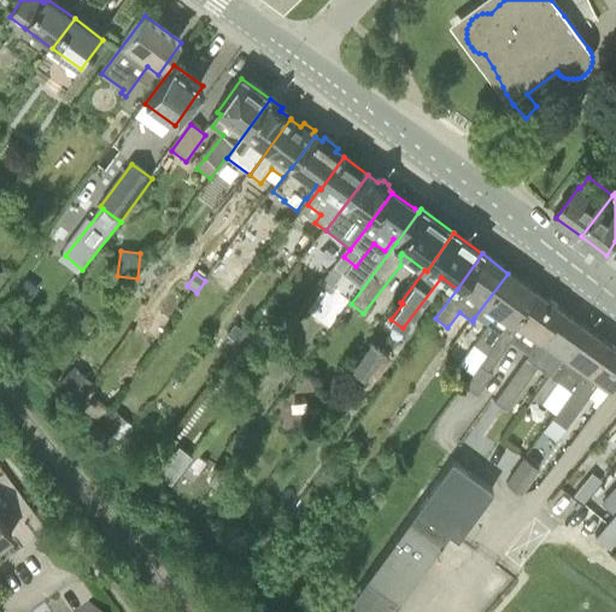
[(473,376),(533,293),(508,274),(474,318),(487,329),(470,352),(461,345),(451,359),(461,366),(459,368),(473,376)]
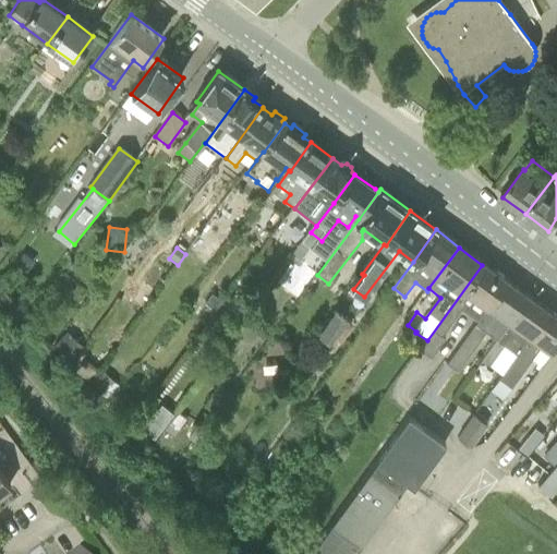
[(487,310),(507,285),(482,265),(427,340),(419,352),(431,361),(445,341),(442,338),(461,312),(476,324),(487,310)]
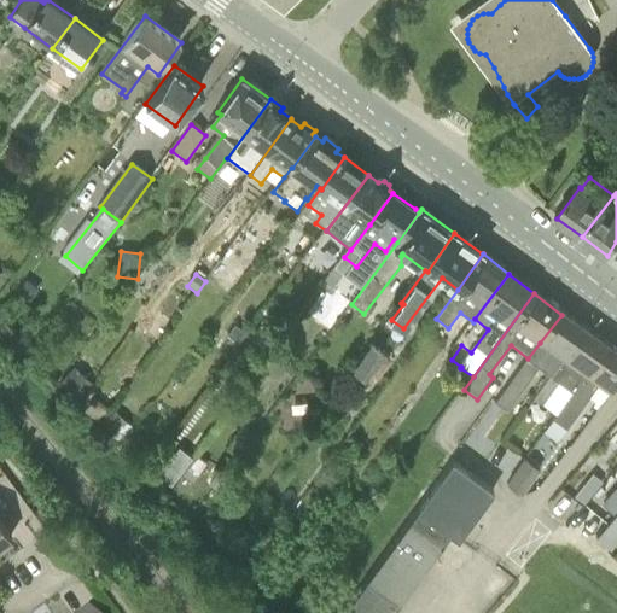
[(562,315),(540,343),(564,361),(583,331),(562,315)]
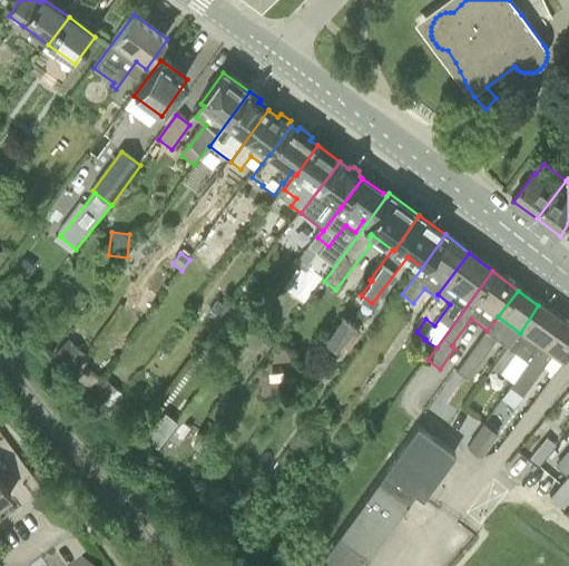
[(212,312),(221,318),(227,309),(217,302),(212,312)]
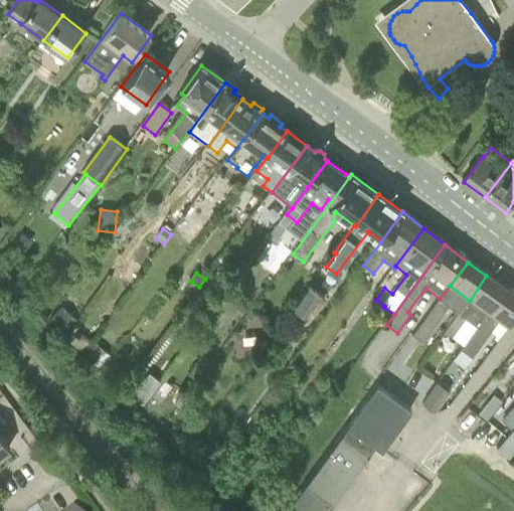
[(478,329),(507,289),(486,276),(470,301),(444,335),(451,340),(466,320),(478,329)]
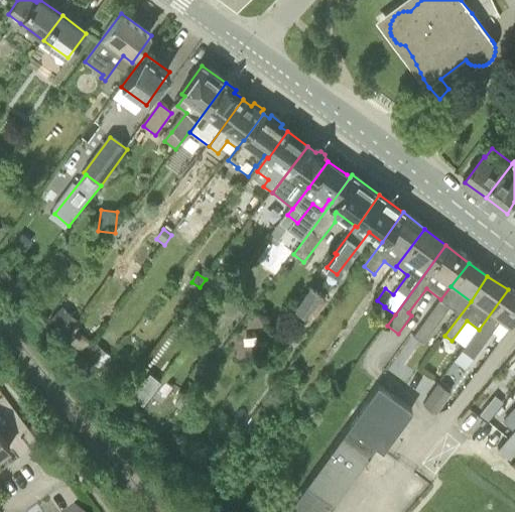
[(310,286),(294,308),(304,316),(320,294),(310,286)]
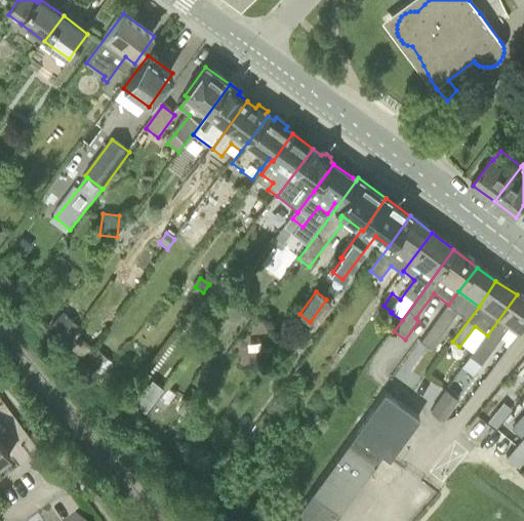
[(511,346),(523,327),(523,298),(517,294),(487,335),(470,359),(480,366),(501,338),(511,346)]
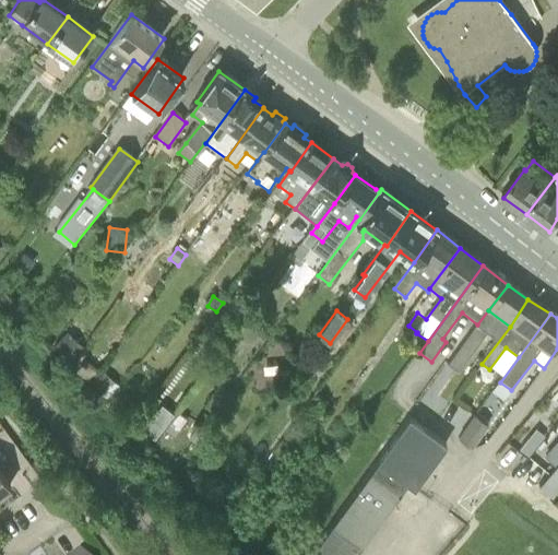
[(484,333),(476,327),(447,366),(459,375),(487,335),(484,333)]
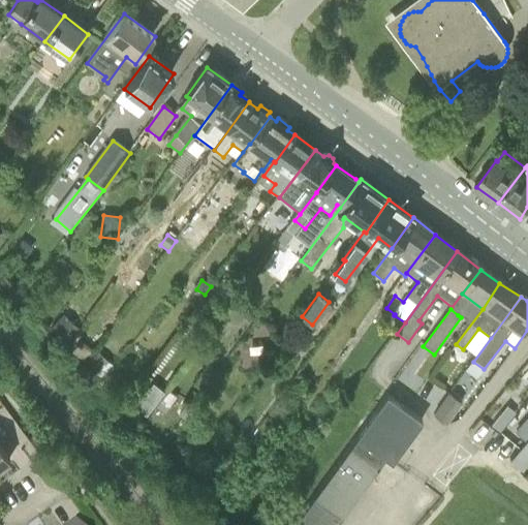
[(64,345),(79,330),(65,316),(51,333),(64,345)]
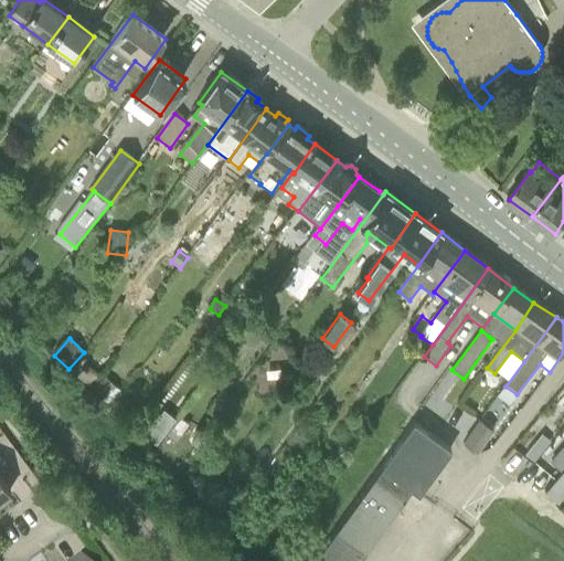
[(109,405),(121,391),(105,378),(93,392),(109,405)]
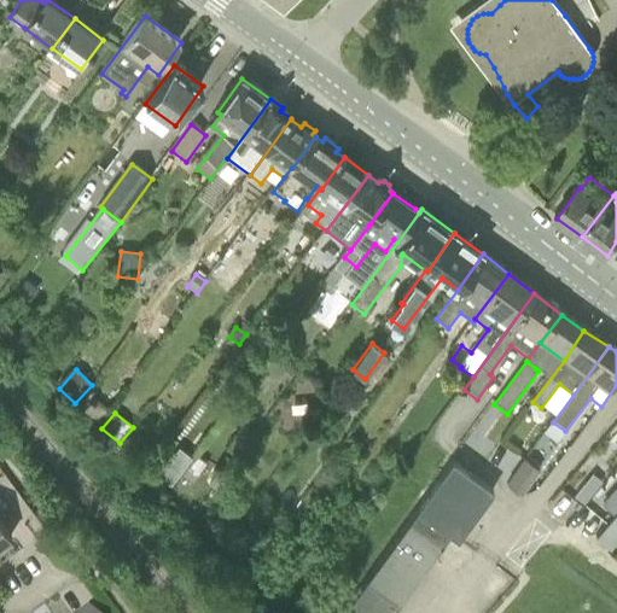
[(141,442),(132,455),(146,467),(157,455),(141,442)]
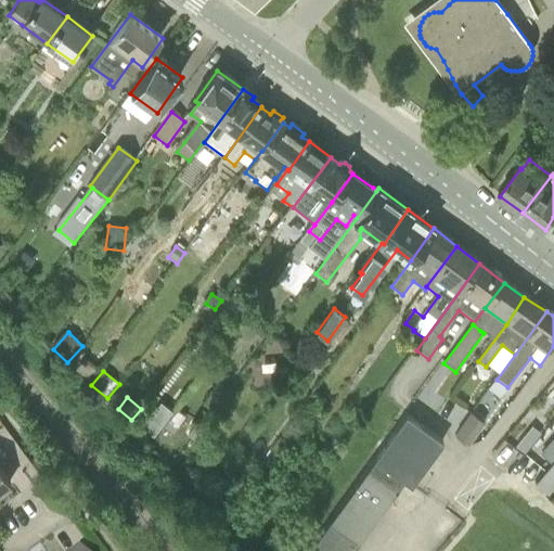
[(174,437),(188,420),(178,412),(164,430),(174,437)]
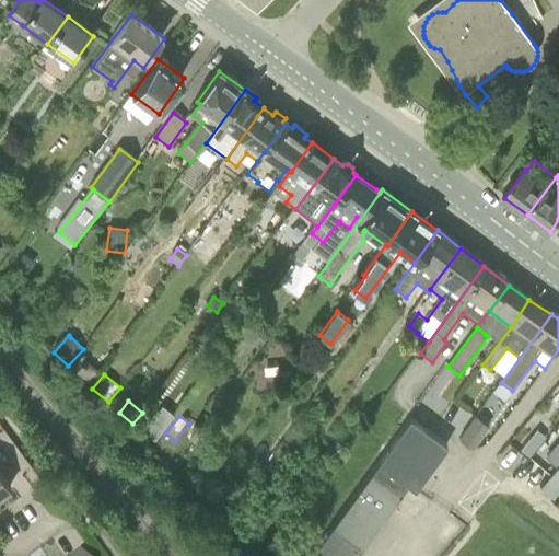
[(459,441),(474,451),(490,428),(476,418),(459,441)]
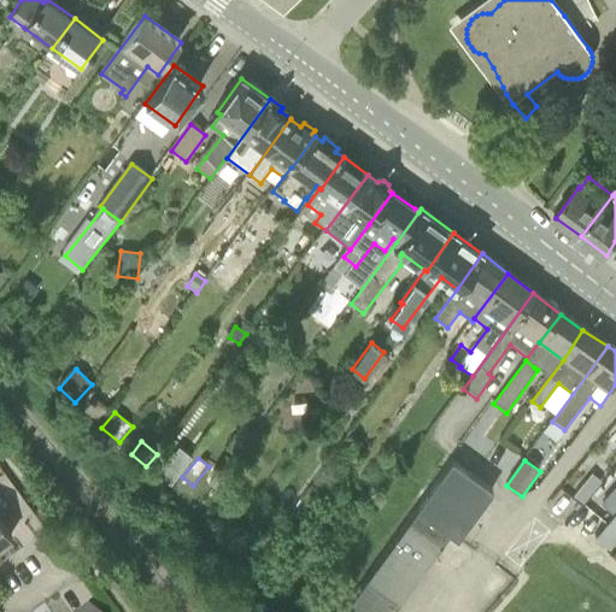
[(494,493),(481,483),(453,463),(414,517),(446,540),(450,535),(458,541),(477,516),(494,493)]
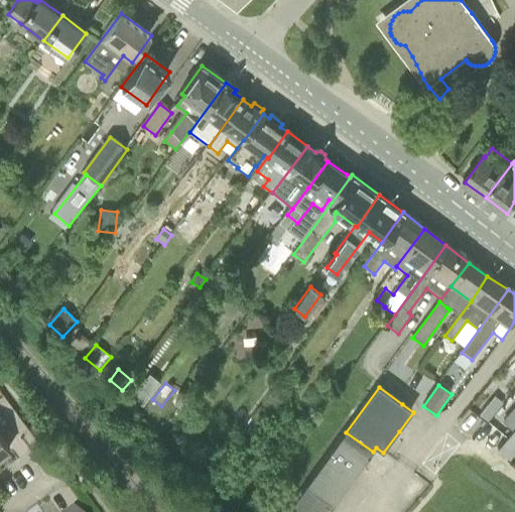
[(142,407),(151,395),(141,388),(132,399),(142,407)]
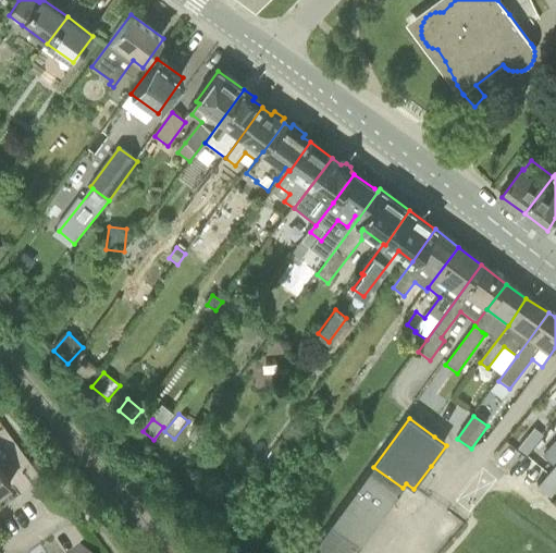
[(195,439),(201,429),(196,426),(189,434),(195,439)]
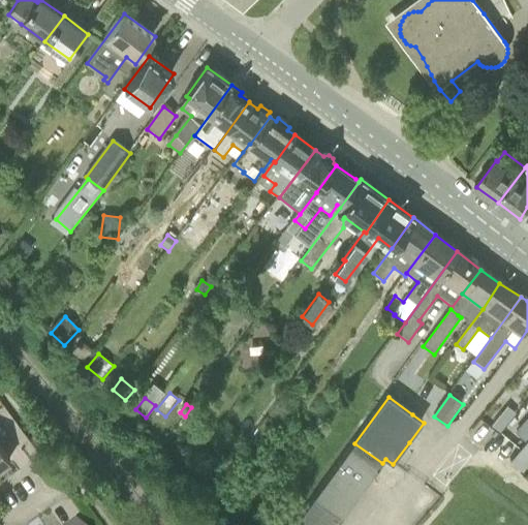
[(499,418),(492,427),(500,434),(508,425),(499,418)]
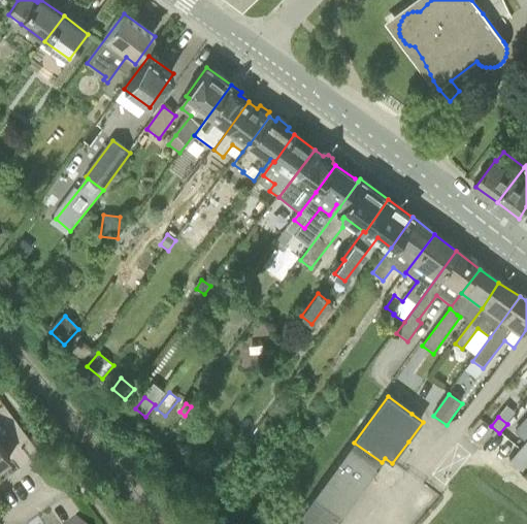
[(515,432),(525,441),(526,439),(526,419),(515,432)]
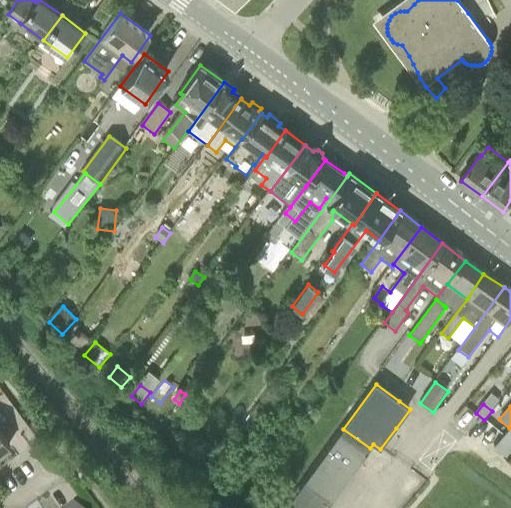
[(510,426),(490,451),(503,460),(510,450),(510,426)]
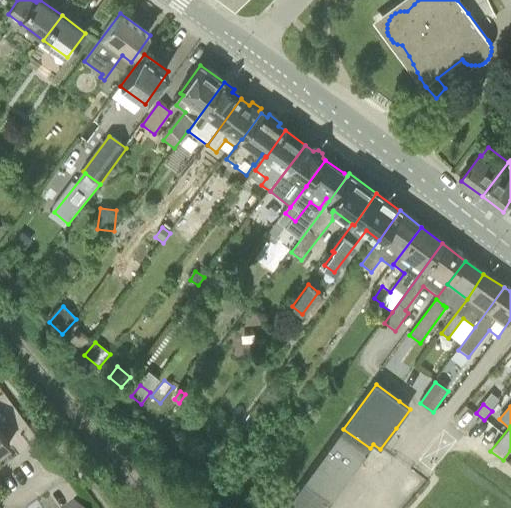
[(343,429),(285,507),(326,507),(370,448),(343,429)]
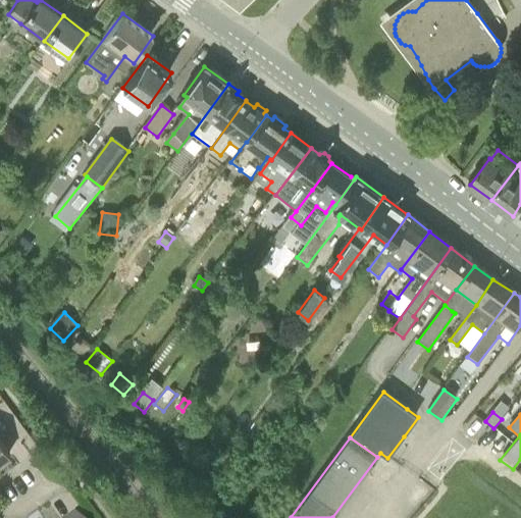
[(0,463),(11,456),(0,439),(0,463)]
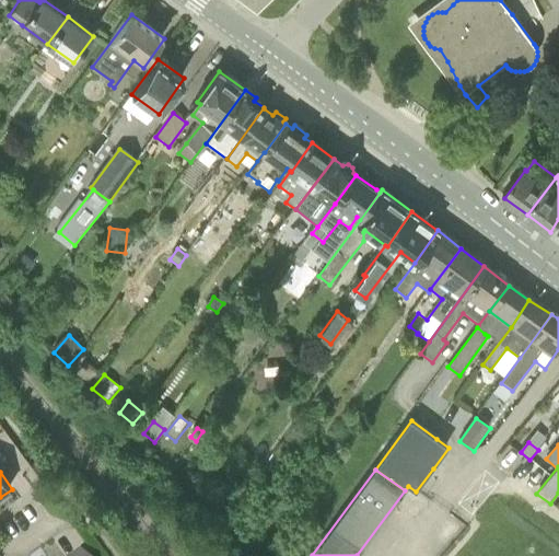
[(258,540),(249,551),(255,555),(275,555),(276,554),(258,540)]
